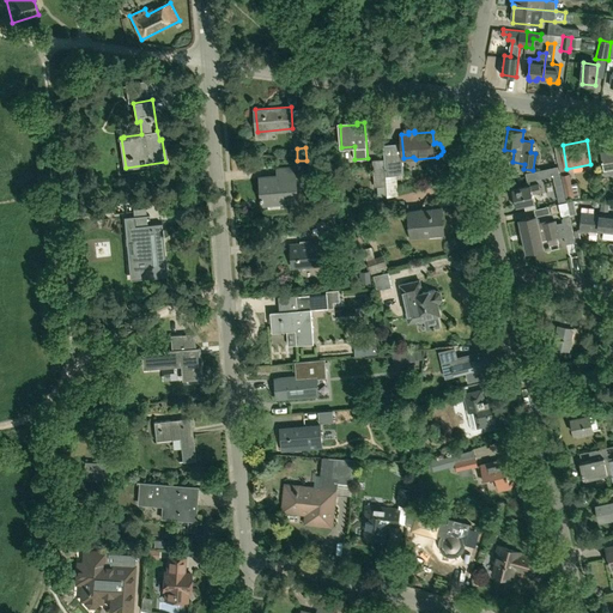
[(612,149),(601,152),(606,176),(612,174),(612,149)]
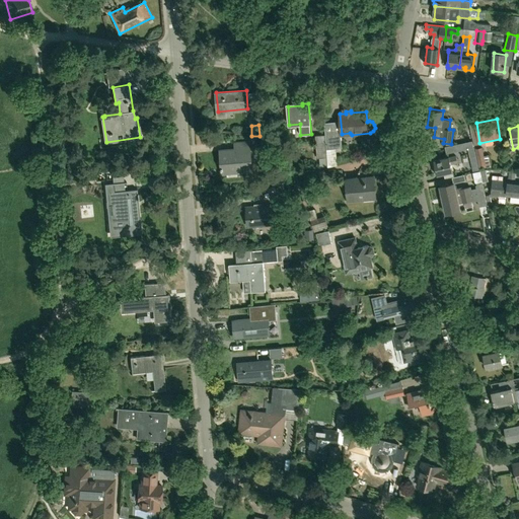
[(327,157),(328,166),(338,163),(337,148),(341,148),(340,131),(326,133),(327,149),(327,157)]
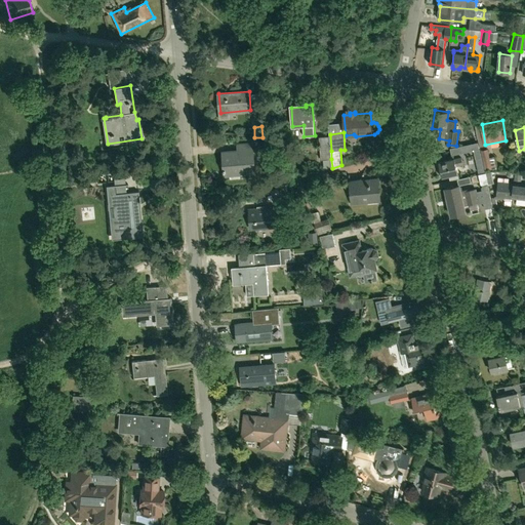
[(330,146),(330,138),(320,139),(322,159),(331,159),(331,151),(330,146)]
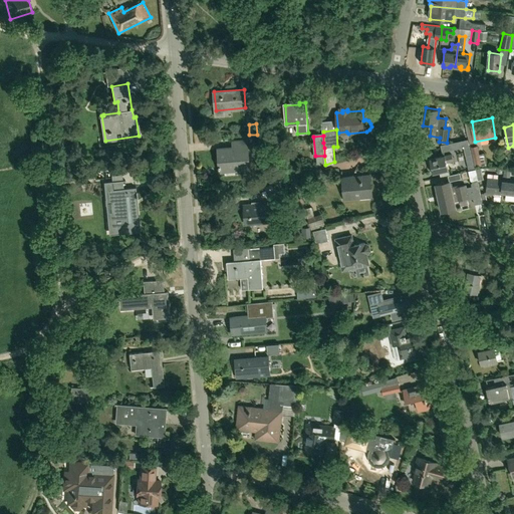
[(221,172),(251,169),(248,140),(233,141),(233,148),(219,149),(221,172)]
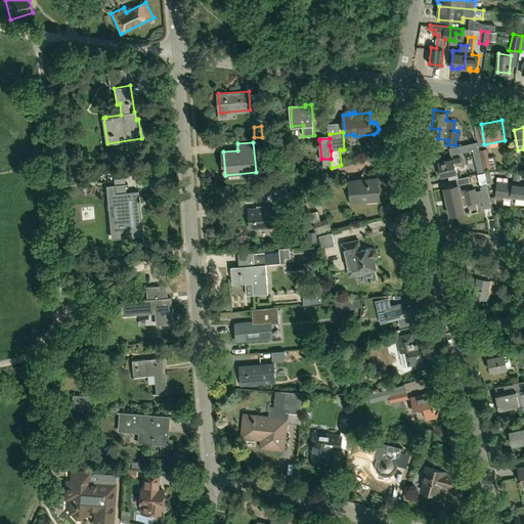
[(460,153),(469,150),(468,144),(459,146),(460,153)]
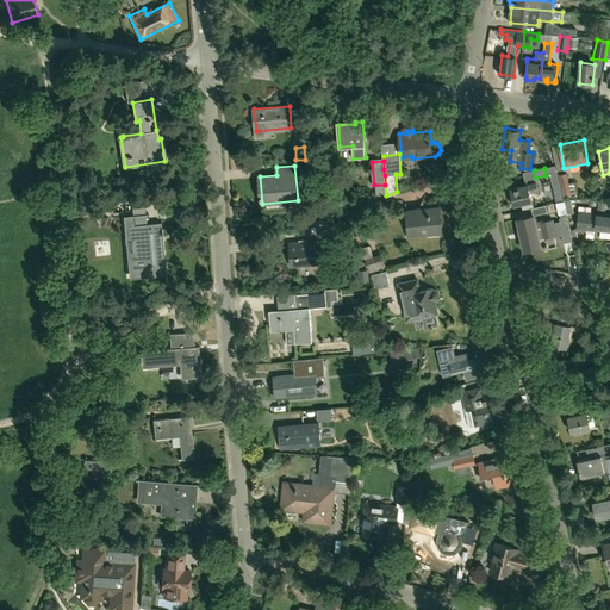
[(559,180),(564,199),(571,197),(572,198),(577,197),(574,184),(568,185),(566,173),(560,174),(560,175),(559,175),(560,180),(559,180)]
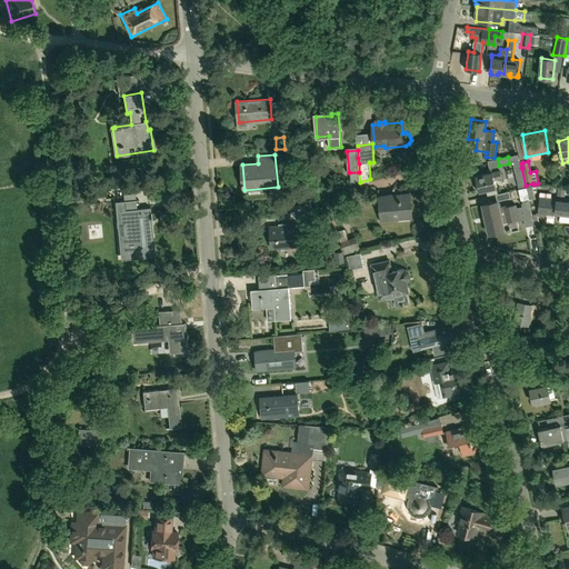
[(496,187),(495,179),(502,178),(500,171),(493,172),(493,171),(476,176),(478,181),(475,183),(476,189),(479,190),(480,191),(488,189),(496,187)]
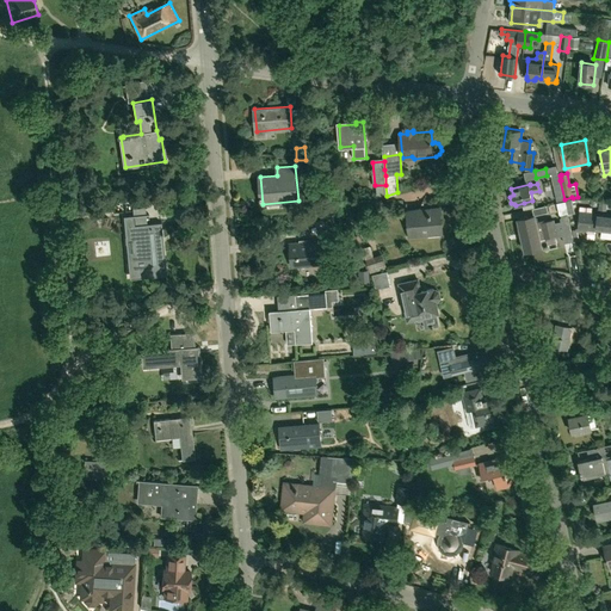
[(597,229),(598,214),(591,213),(591,208),(579,207),(579,210),(580,211),(578,229),(588,230),(588,229),(597,229)]
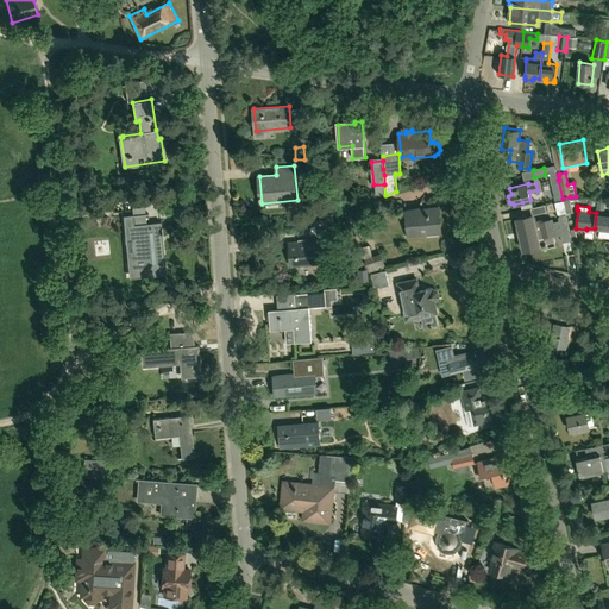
[(408,236),(441,232),(439,207),(406,209),(408,236)]
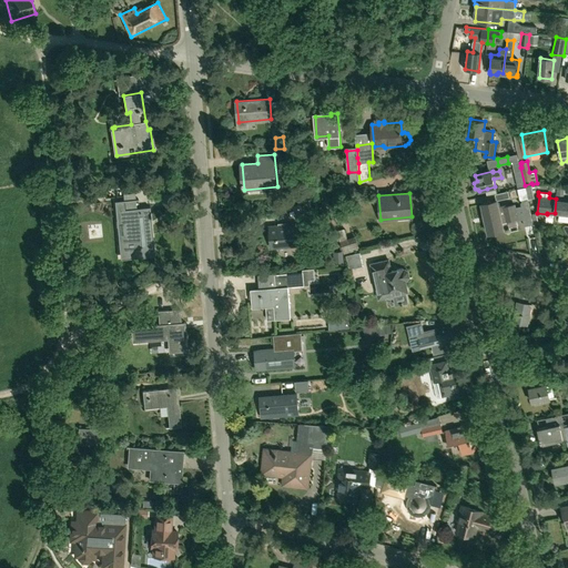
[(567,198),(563,198),(563,199),(556,199),(555,213),(567,214),(567,198)]
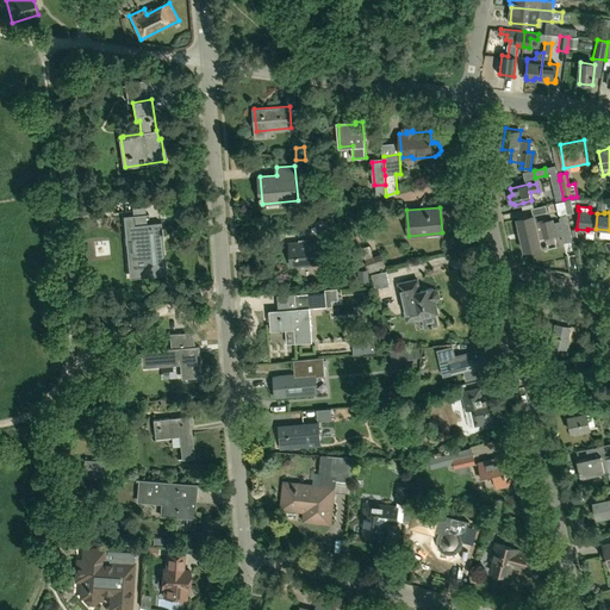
[(134,225),(132,216),(134,216),(134,215),(123,216),(125,238),(134,237),(136,254),(137,274),(165,271),(162,250),(160,250),(159,235),(162,235),(161,223),(147,224),(134,225)]
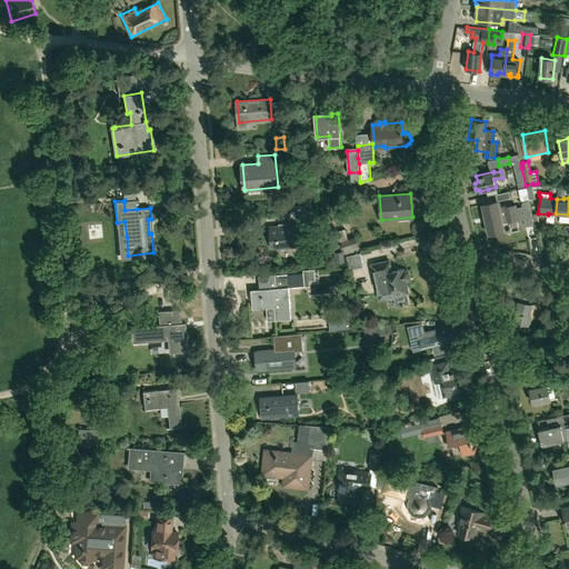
[(486,219),(531,209),(529,200),(523,201),(521,203),(522,207),(517,208),(516,205),(507,207),(507,206),(499,207),(498,200),(482,203),(486,219)]
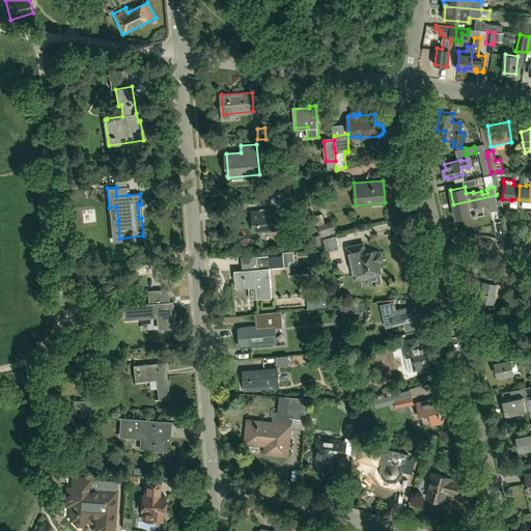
[(496,195),(453,204),(456,219),(471,216),(470,210),(474,208),(474,207),(483,205),(483,206),(490,205),(491,212),(499,210),(496,195)]
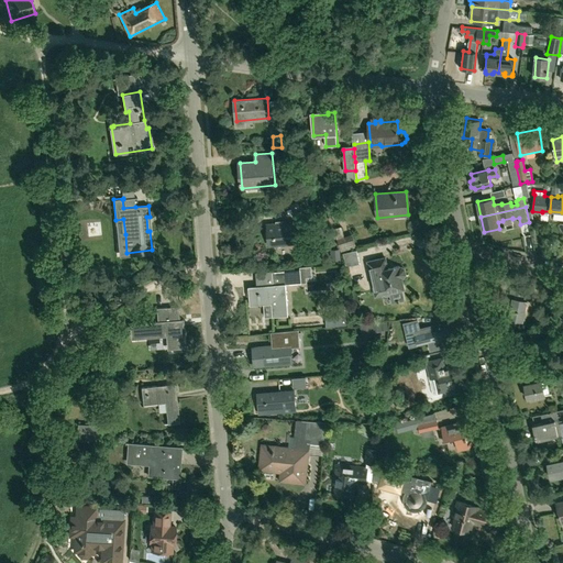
[(295,223),(299,222),(311,222),(311,211),(295,213),(295,223)]
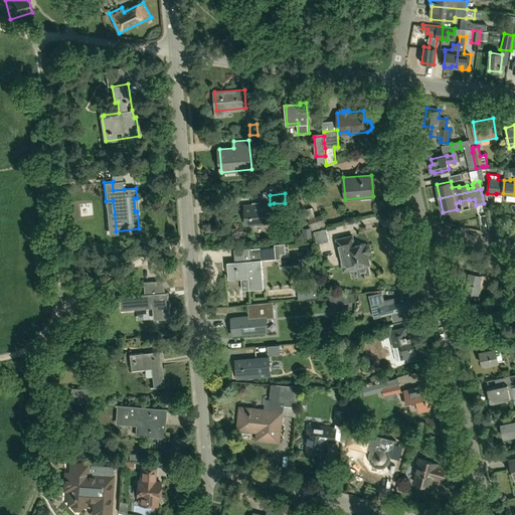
[(246,224),(272,222),(270,203),(244,205),(246,224)]
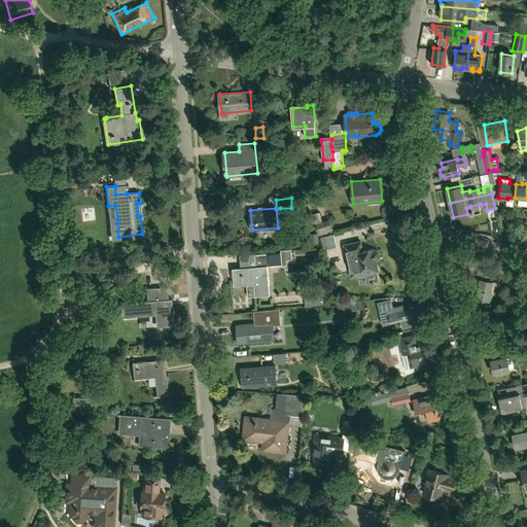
[(322,221),(320,212),(313,213),(320,235),(326,233),(332,231),(328,219),(322,221)]
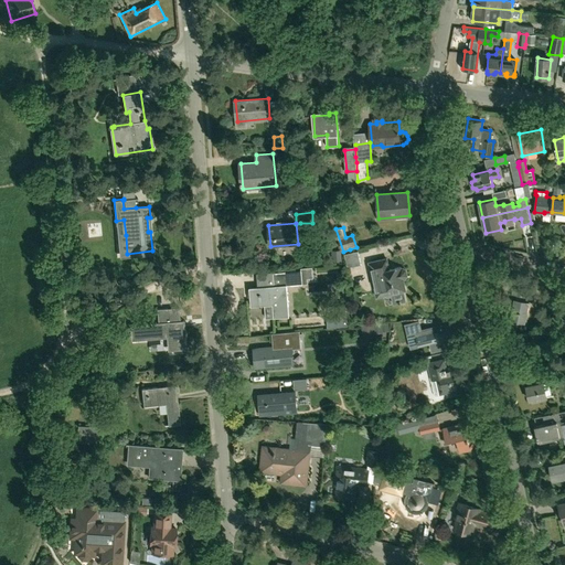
[(347,268),(361,265),(358,251),(344,254),(347,268)]
